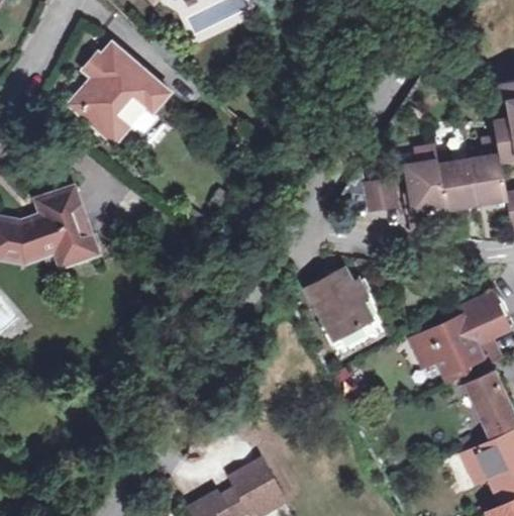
[(103,65),(92,78),(76,95),(75,96),(74,98),(74,100),(74,102),(74,104),(75,106),(98,126),(96,128),(106,138),(110,139),(112,139),(116,138),(118,137),(128,125),(139,135),(157,117),(151,112),(169,93),(112,42),(100,55),(100,57),(100,58),(101,59),(101,61),(101,62),(102,63),(103,65)]
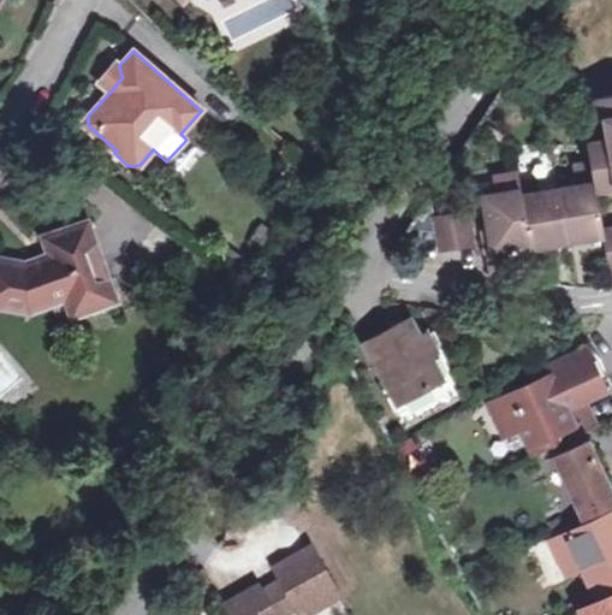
[(99,82),(110,93),(123,77),(122,75),(120,74),(120,72),(120,70),(119,69),(119,67),(119,65),(117,63),(99,82)]
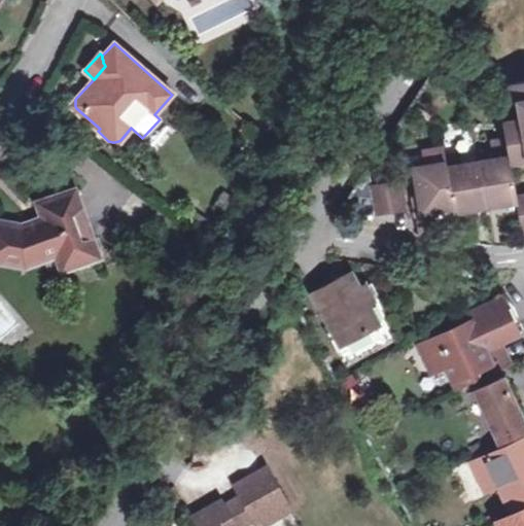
[(509,164),(523,161),(523,81),(515,83),(520,120),(502,124),(507,150),(508,154),(509,164)]
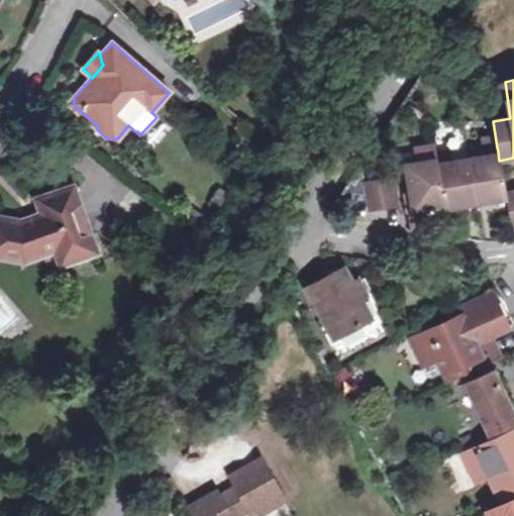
[(506,198),(499,161),(498,151),(497,147),(483,149),(484,155),(467,158),(468,163),(475,204),(506,198)]
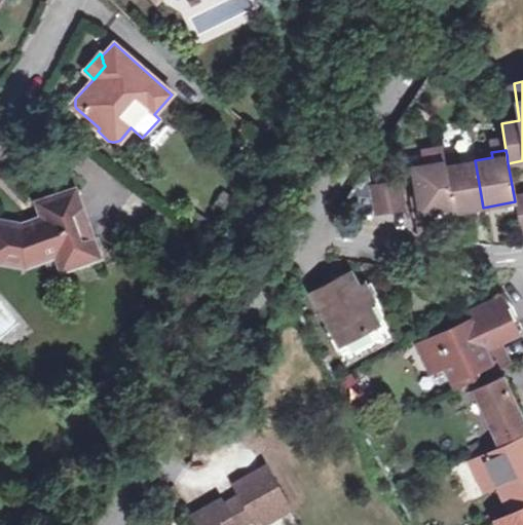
[(428,213),(451,209),(448,190),(444,166),(443,161),(442,156),(426,159),(427,164),(411,167),(417,204),(410,205),(415,235),(433,232),(428,213)]
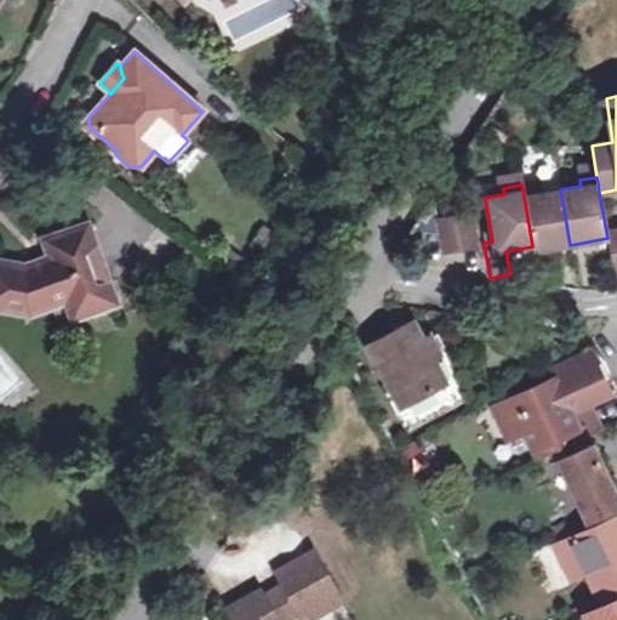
[(561,195),(560,189),(543,193),(542,187),(523,191),(524,197),(529,225),(532,246),(533,251),(570,245),(561,195)]
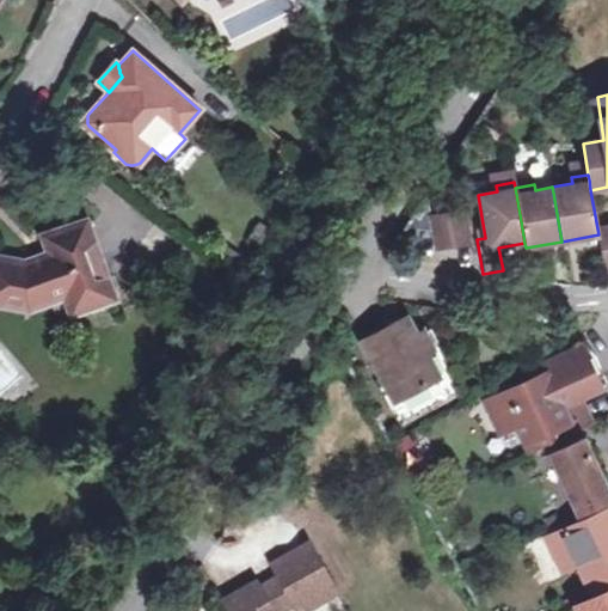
[(464,209),(447,213),(453,250),(470,248),(464,209)]
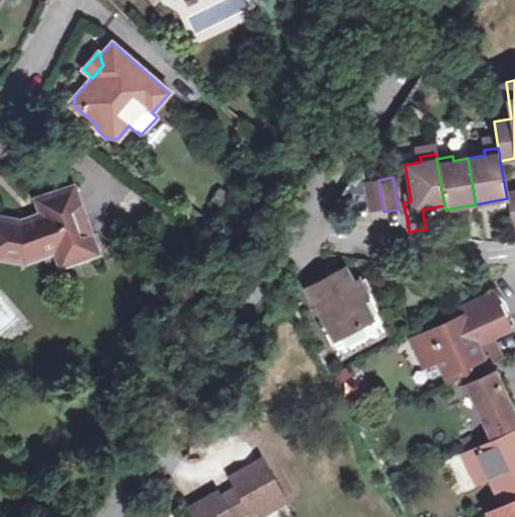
[(368,213),(383,211),(378,180),(363,182),(366,200),(368,213)]
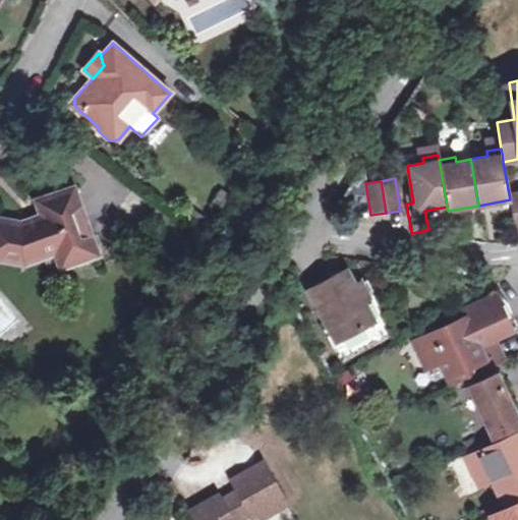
[(26,256),(53,248),(61,245),(66,261),(93,251),(70,188),(35,200),(42,220),(26,225),(0,221),(0,257),(18,262),(19,255),(26,256)]
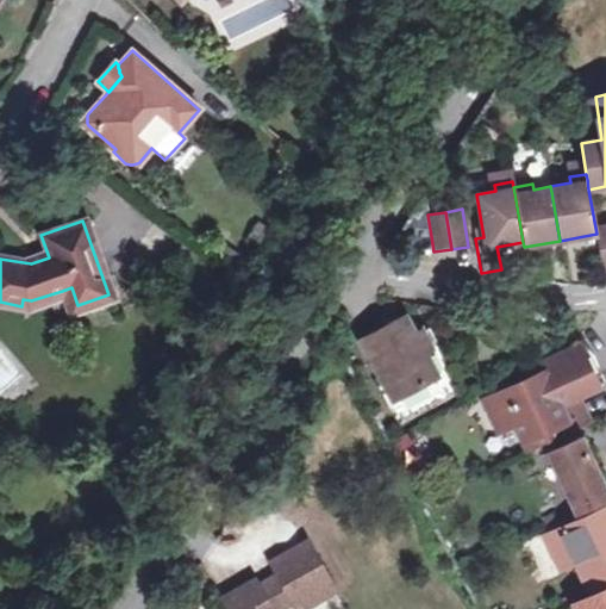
[(68,308),(77,305),(72,287),(62,291),(68,308)]
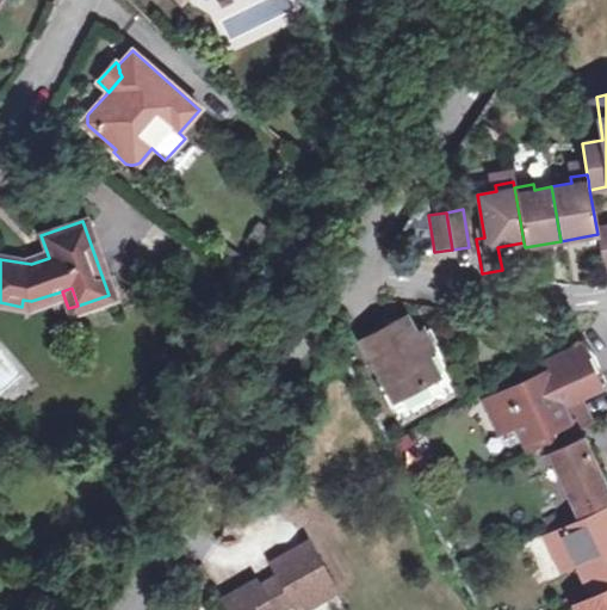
[(391,401),(433,379),(401,315),(358,338),(391,401)]
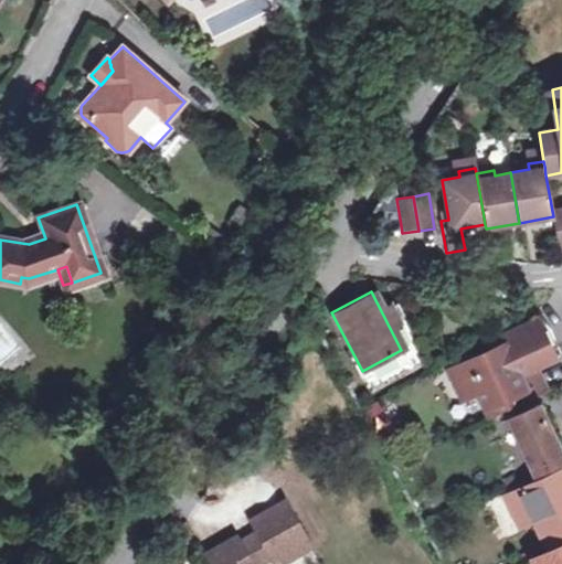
[(537,316),(498,336),(501,343),(446,370),(458,397),(476,390),(484,407),(507,397),(511,407),(519,404),(530,398),(545,391),(532,365),(559,352),(555,341),(552,334),(549,330),(547,326),(543,321),(537,316)]
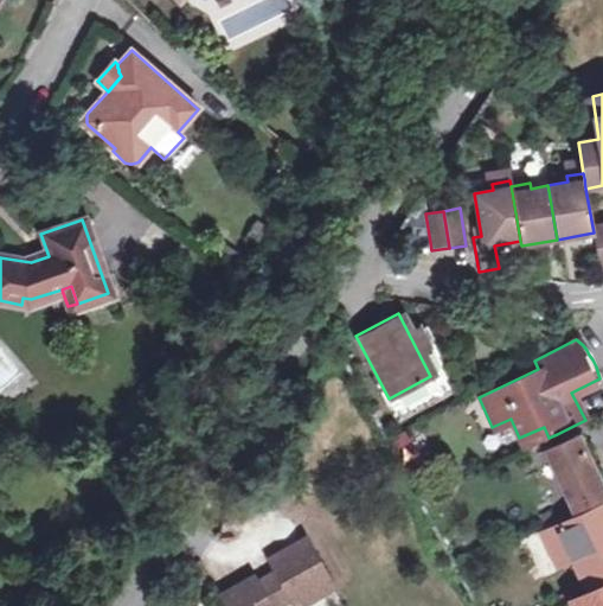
[(572,438),(569,428),(557,434),(562,442),(572,438)]
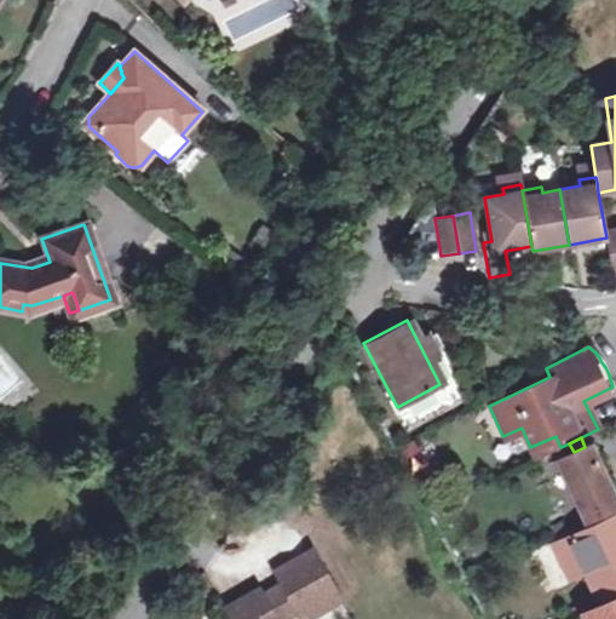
[(586,521),(610,510),(615,506),(615,503),(588,446),(585,447),(574,452),(557,459),(586,521)]
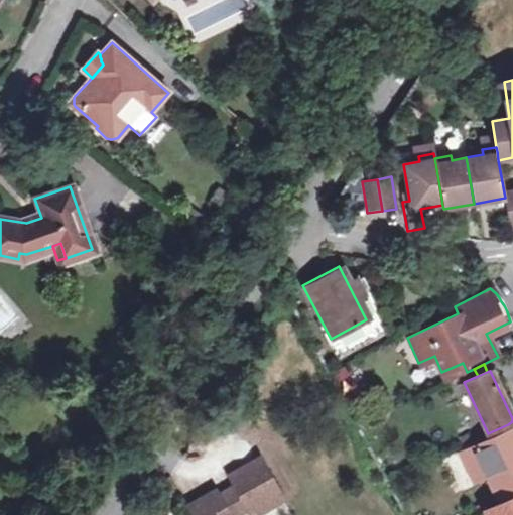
[(512,459),(512,434),(508,424),(488,433),(485,434),(487,439),(501,433),(512,459)]
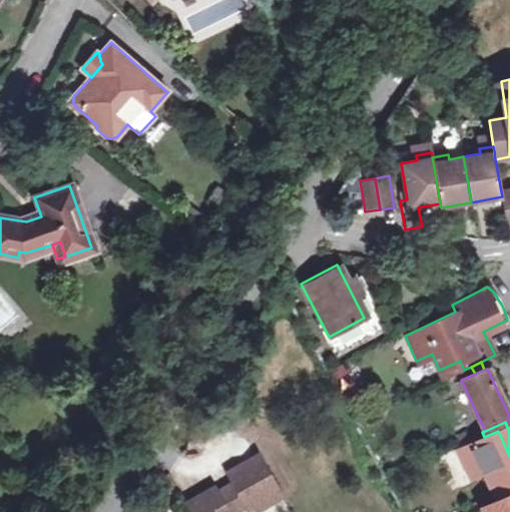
[(509,456),(498,431),(484,437),(456,451),(470,479),(482,473),(495,501),(509,493),(509,456)]
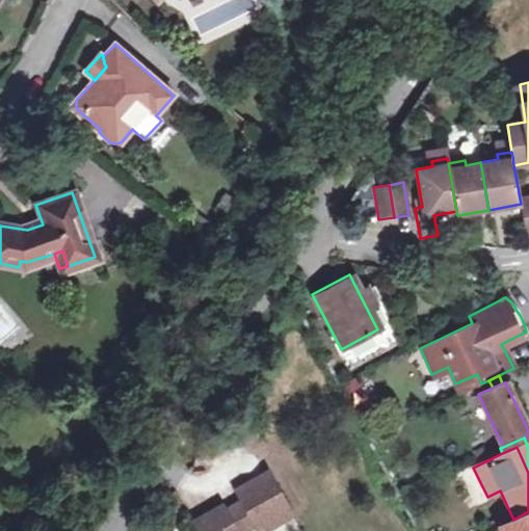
[(236,490),(238,496),(241,501),(272,484),(266,474),(236,490)]
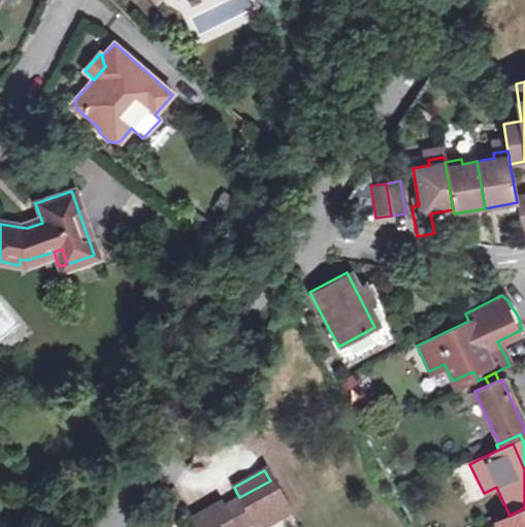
[(270,481),(239,497),(255,526),(262,526),(288,513),(270,481)]
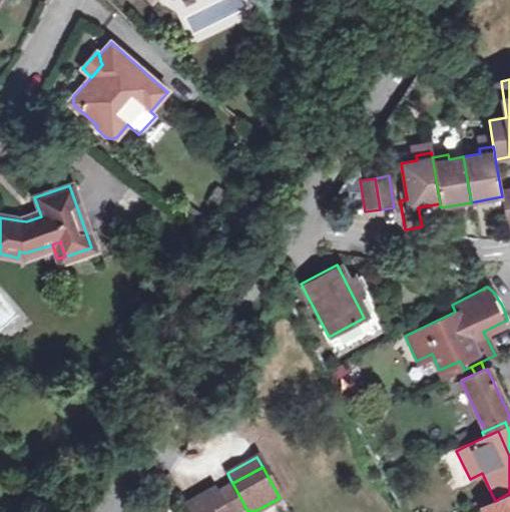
[(247,511),(232,483),(229,478),(211,488),(224,511),(247,511)]
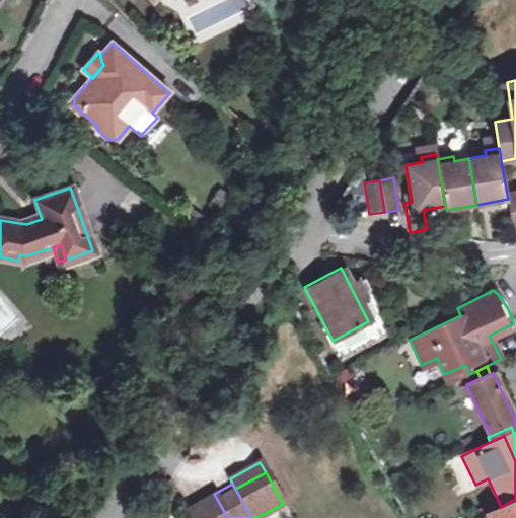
[(227,517),(214,494),(188,509),(192,517),(227,517)]
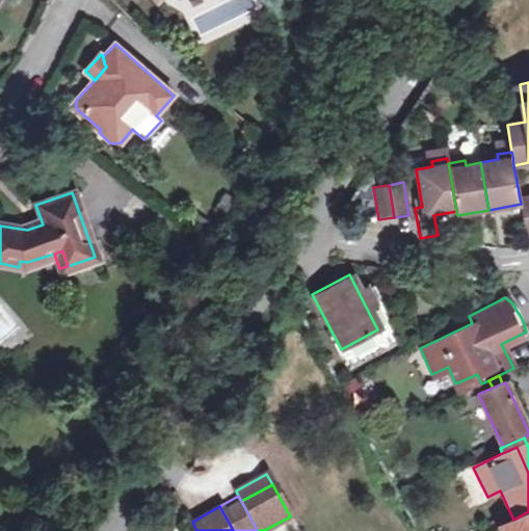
[(528,530),(528,511),(513,520),(497,527),(499,530),(528,530)]
